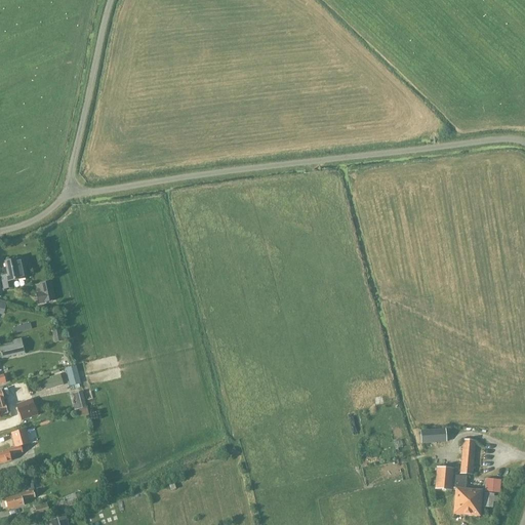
[(10,282),(26,279),(22,259),(4,264),(7,276),(1,277),(4,290),(12,288),(10,282)]
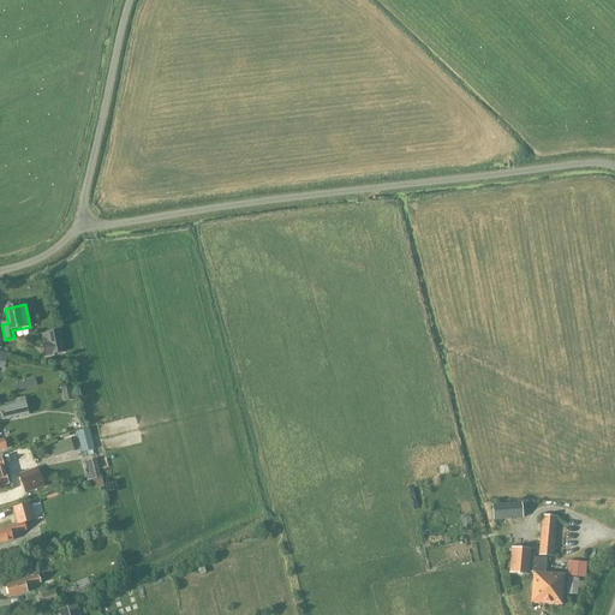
[(48,342),(42,344),(45,357),(63,353),(58,330),(47,333),(48,342)]
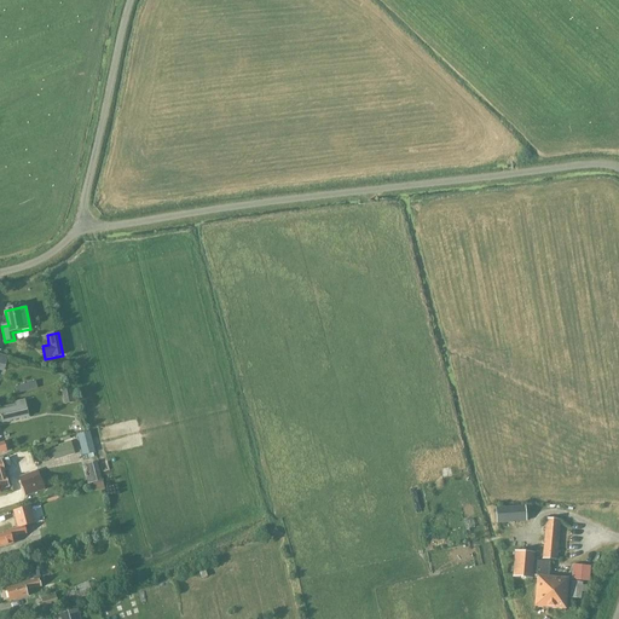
[(61,389),(64,404),(74,401),(70,387),(61,389)]
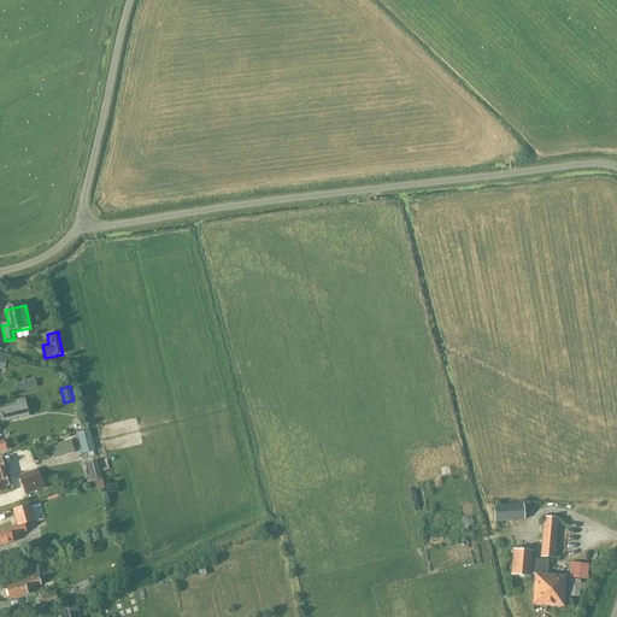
[(0,406),(0,419),(0,422),(28,416),(24,399),(13,401),(15,404),(0,406)]
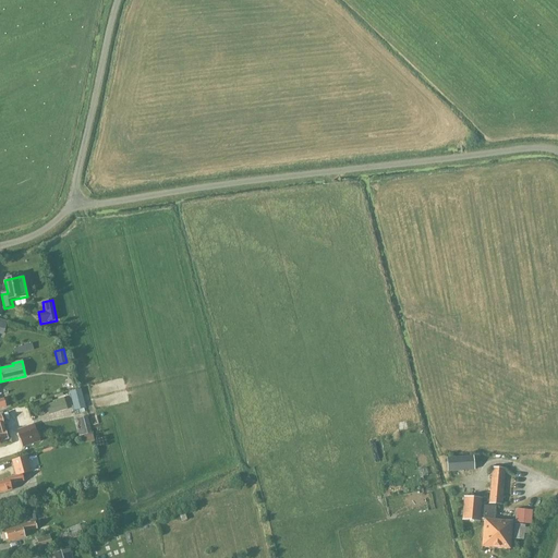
[(85,408),(80,388),(69,391),(71,398),(70,398),(74,411),(85,408)]
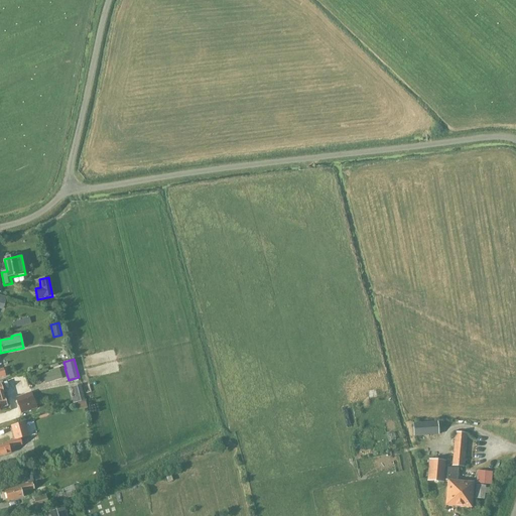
[(41,375),(44,384),(61,378),(58,368),(47,371),(48,373),(41,375)]
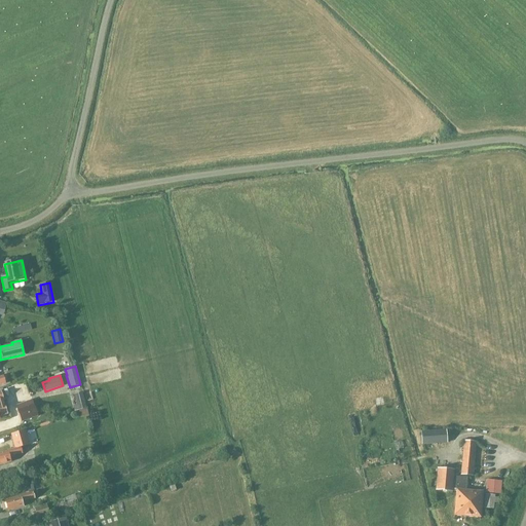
[(86,408),(82,392),(73,395),(76,405),(72,406),(74,411),(86,408)]
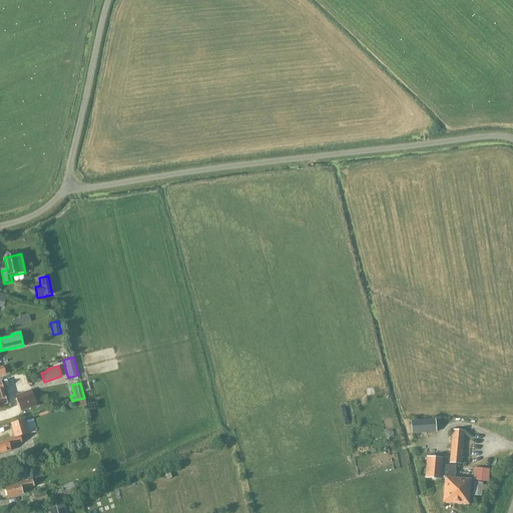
[(15,396),(21,411),(36,406),(31,391),(15,396)]
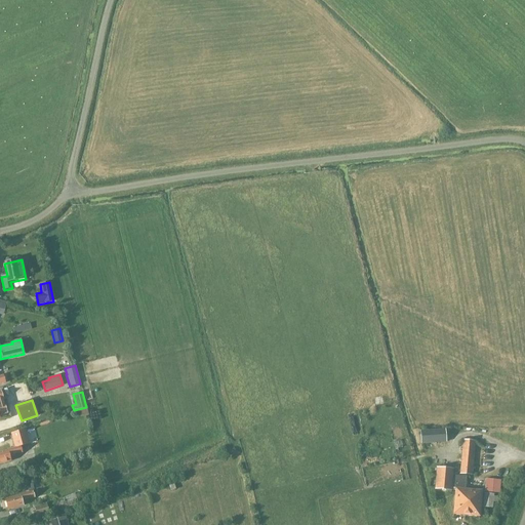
[(444,429),(419,431),(420,444),(445,442),(444,429)]
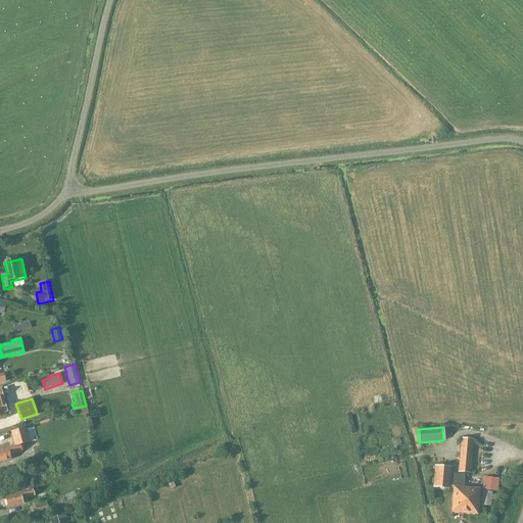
[(7,449),(0,450),(0,463),(10,461),(9,458),(12,457),(11,455),(21,452),(19,445),(29,442),(26,428),(10,432),(14,446),(7,448),(7,449)]
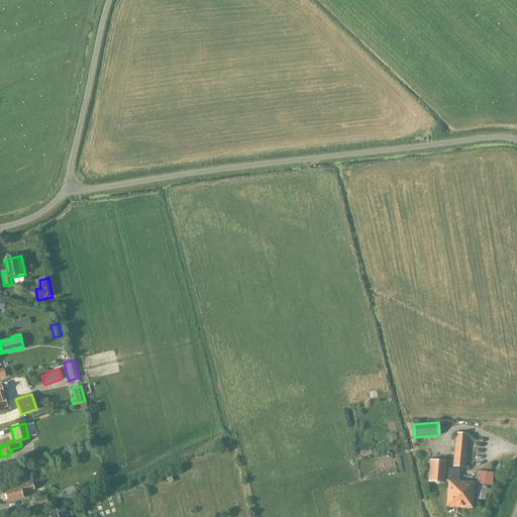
[(452,467),(463,468),(467,434),(455,433),(452,467)]
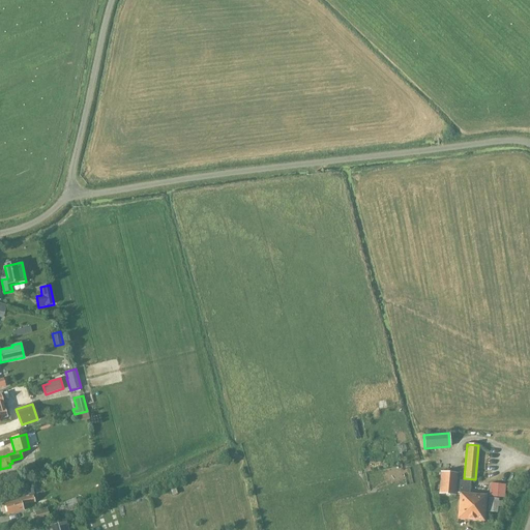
[(455,496),(455,495),(457,488),(455,488),(457,480),(457,473),(440,472),(438,494),(455,496)]
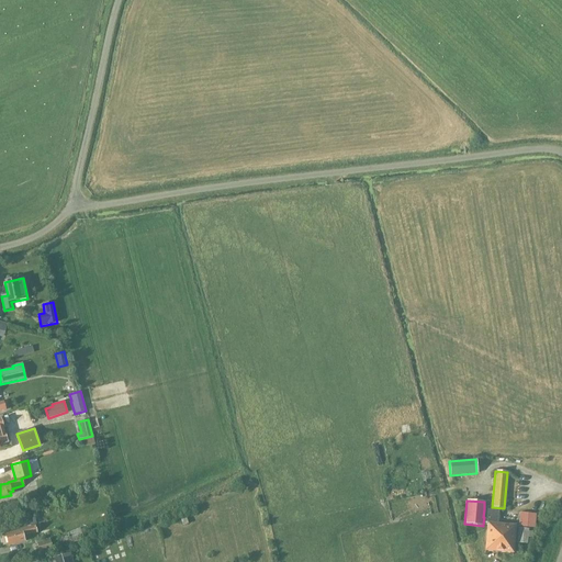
[(22,512),(25,527),(36,525),(32,509),(22,512)]
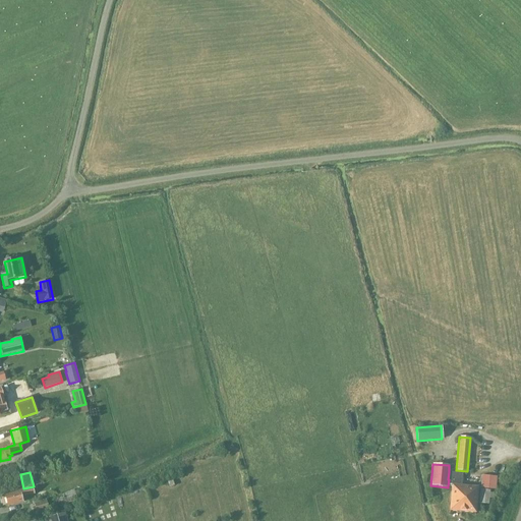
[(471,485),(461,485),(462,473),(449,472),(448,479),(449,479),(448,486),(452,487),(450,510),(476,513),(478,487),(471,486),(471,485)]
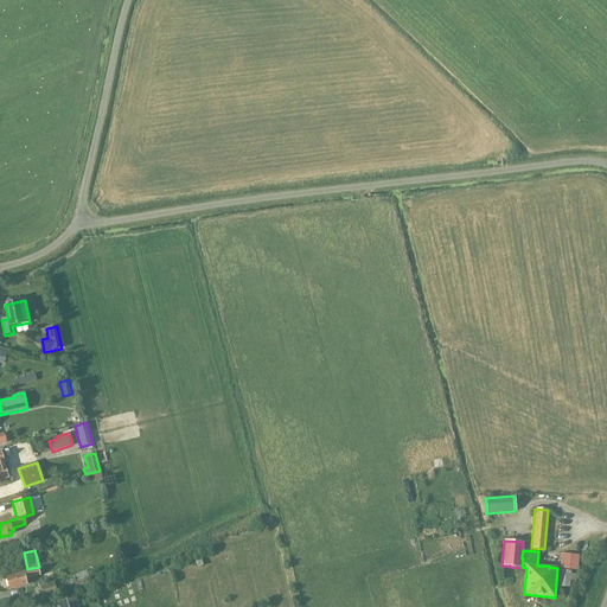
[(560,569),(576,572),(579,555),(561,554),(560,569)]
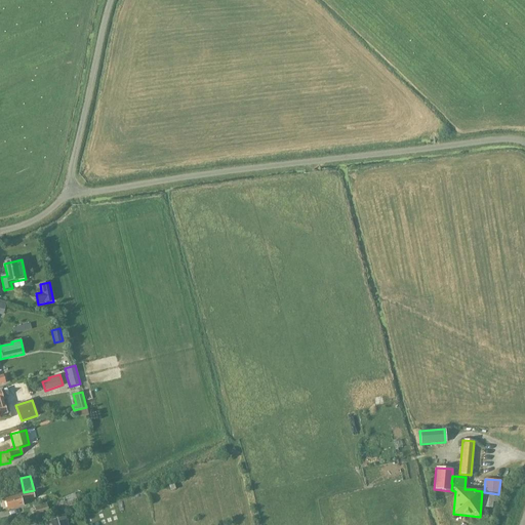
[(24,501),(34,498),(32,492),(19,495),(19,496),(4,500),(7,511),(23,507),(22,503),(25,503),(24,501)]
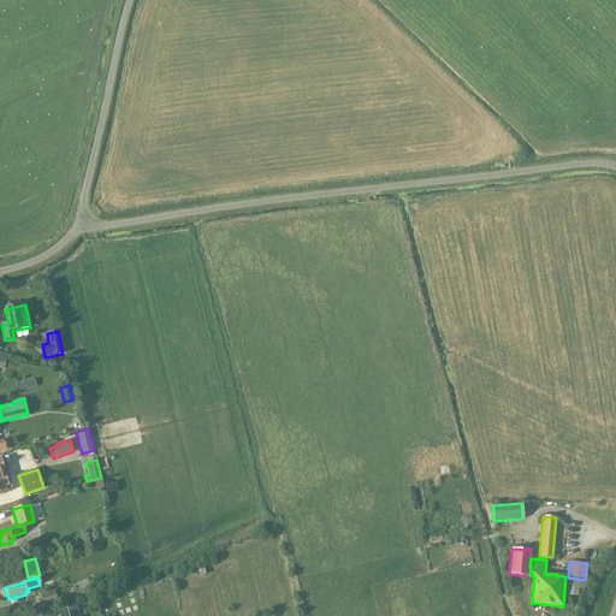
[(60,592),(64,602),(92,591),(87,579),(73,585),(75,590),(73,590),(72,587),(60,592)]
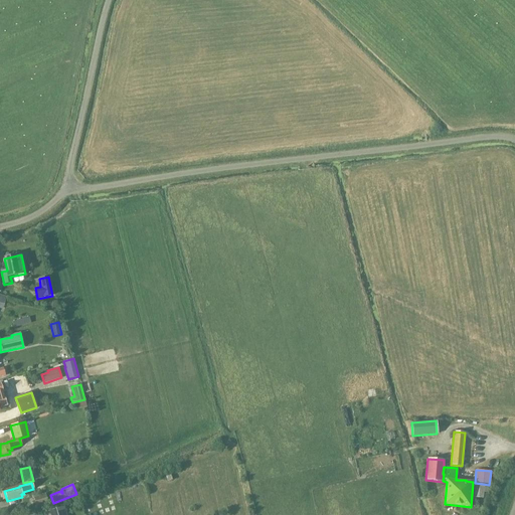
[(487,493),(488,488),(484,487),(484,485),(474,484),(473,498),(483,498),(483,493),(487,493)]
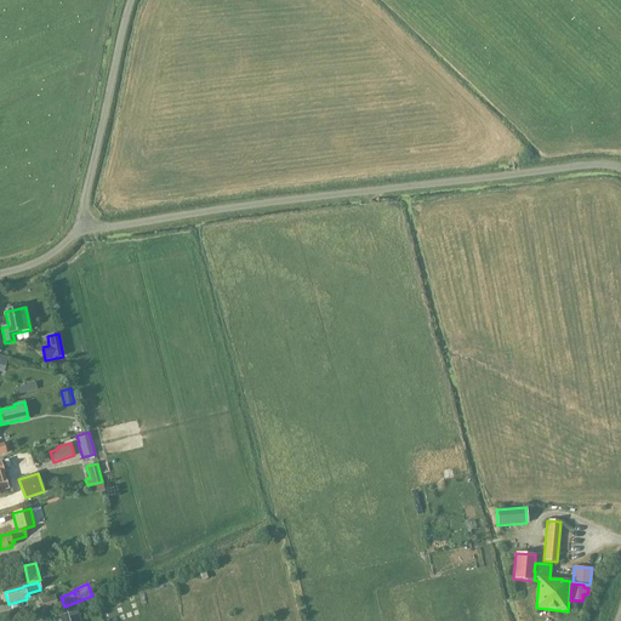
[(40,600),(44,613),(58,609),(55,597),(40,600)]
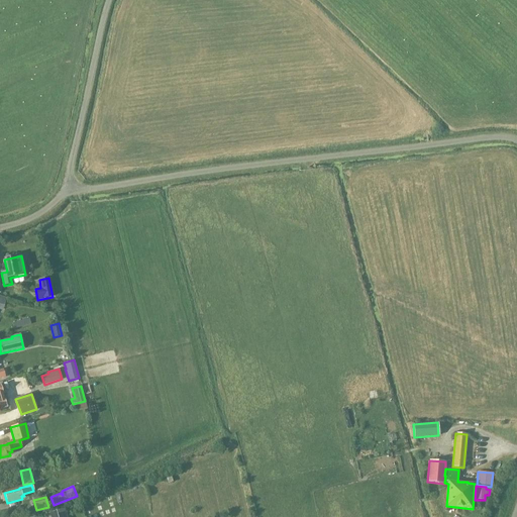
[(47,513),(48,516),(67,516),(65,508),(47,513)]
